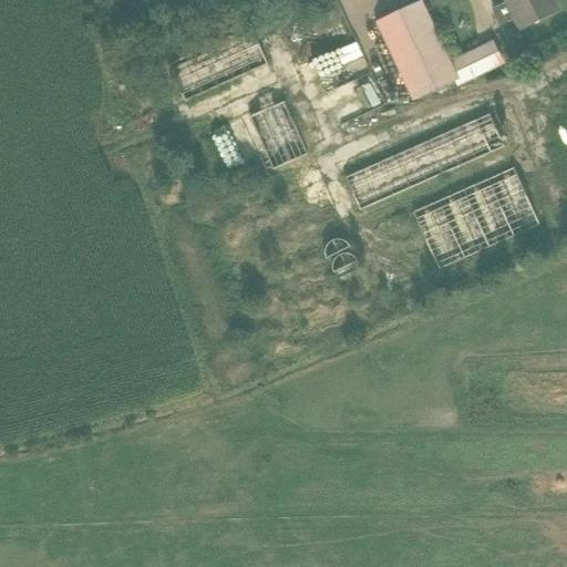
[(558,11),(552,0),(505,0),(507,2),(492,9),(500,26),(514,18),(519,29),(558,11)]
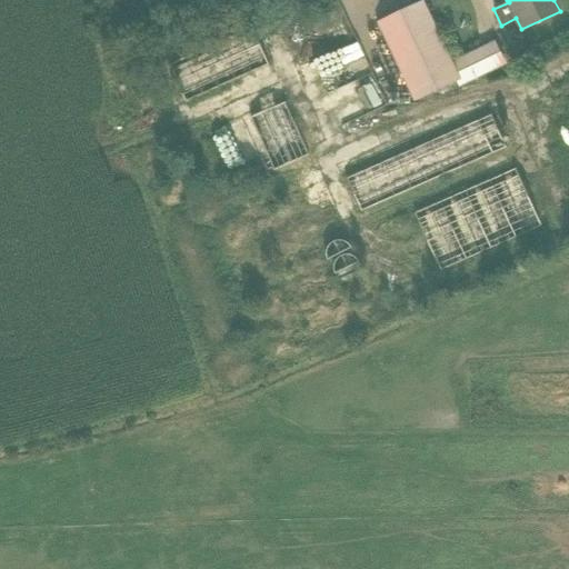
[(422,1),(379,21),(415,99),(457,80),(459,86),(505,63),(495,40),(451,61),(429,13),(428,15),(422,1)]
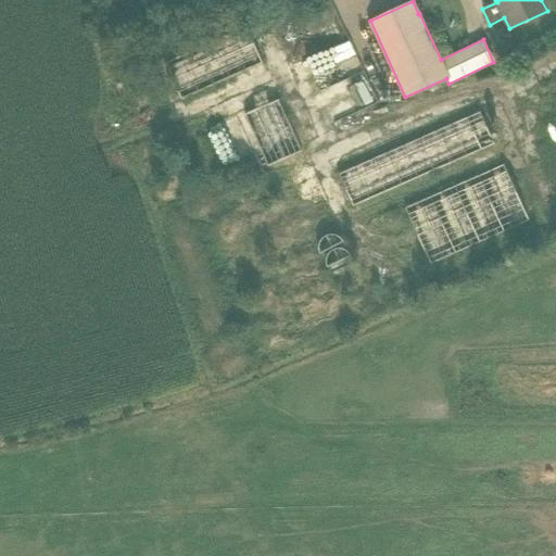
[(165,63),(181,100),(263,63),(247,26),(165,63)]
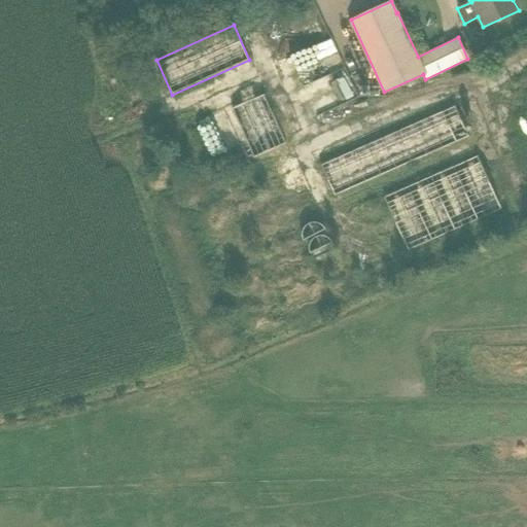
[(345,68),(328,75),(342,102),(357,95),(345,68)]
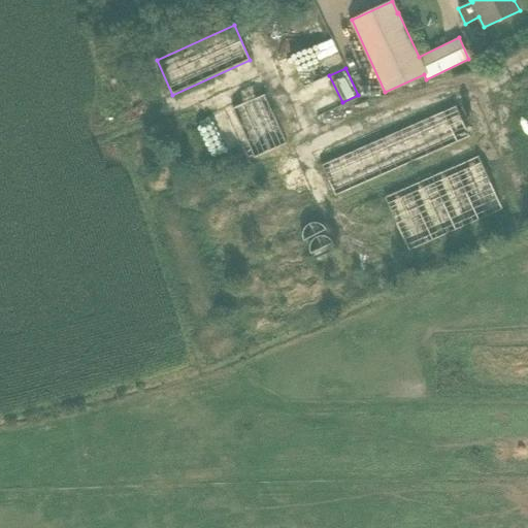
[(254,158),(287,143),(265,94),(232,108),(254,158)]
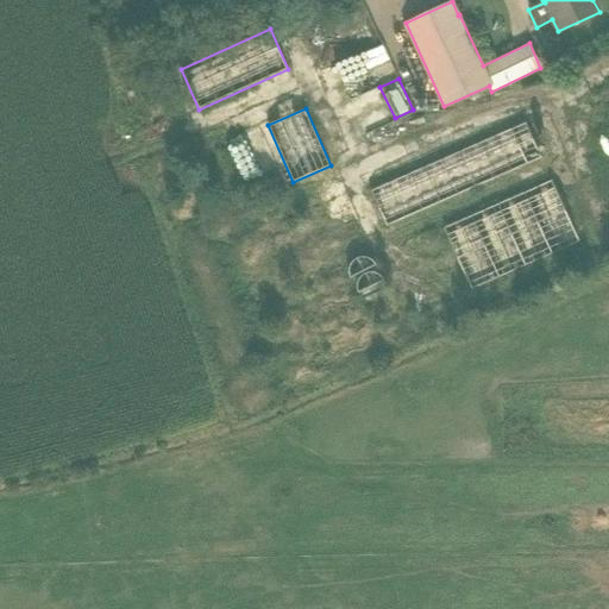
[(542,158),(526,121),(370,190),(387,226),(542,158)]
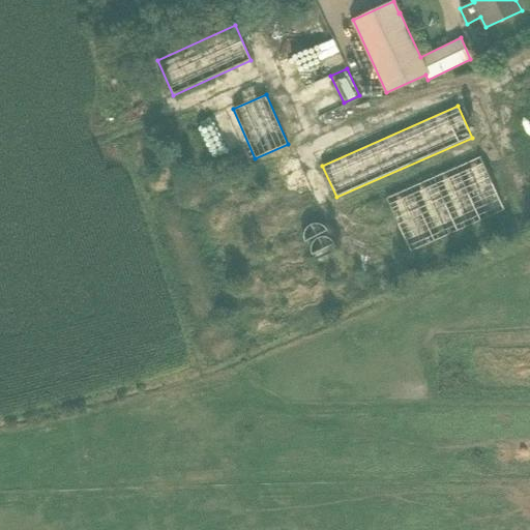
[(230,121),(208,127),(214,147),(235,140),(230,121)]
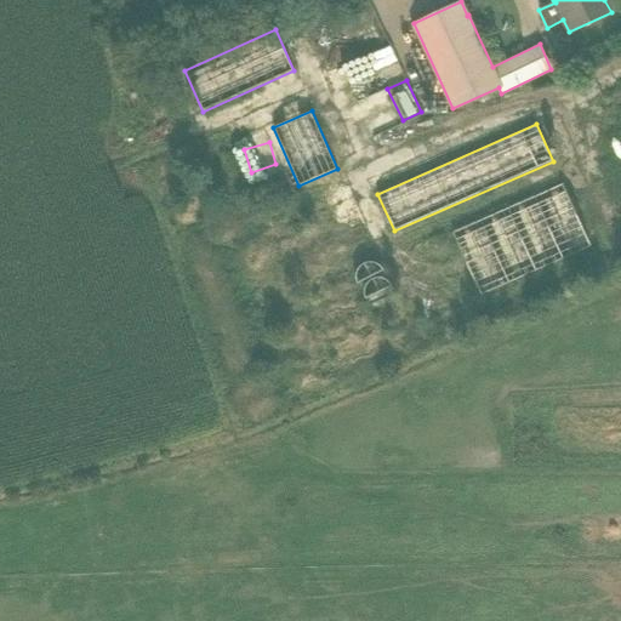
[(591,246),(563,183),(453,232),(480,295),(591,246)]
